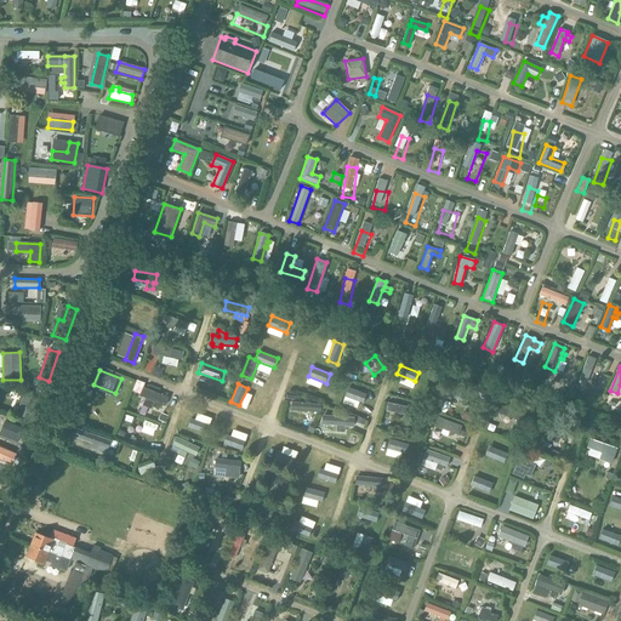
[(349,387),(346,394),(363,402),(366,393),(349,387)]
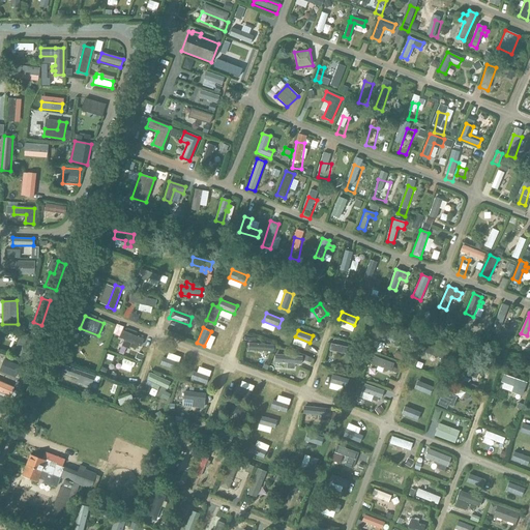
[(17,343),(13,355),(26,359),(33,337),(22,333),(19,344),(17,343)]
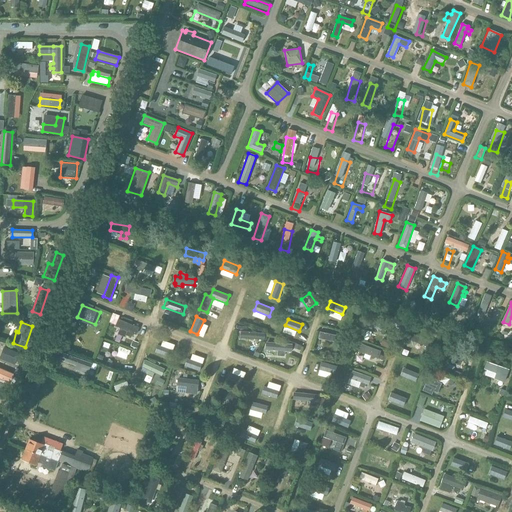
[(240,338),(239,345),(261,348),(262,341),(240,338)]
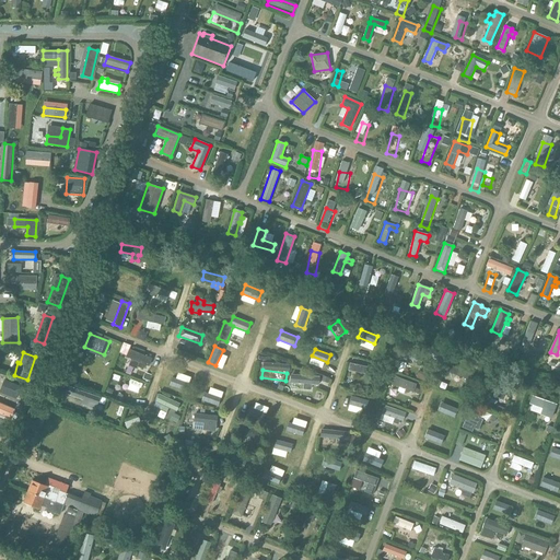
[(318,385),(319,377),(291,374),(290,383),(303,384),(303,389),(311,389),(311,384),(318,385)]
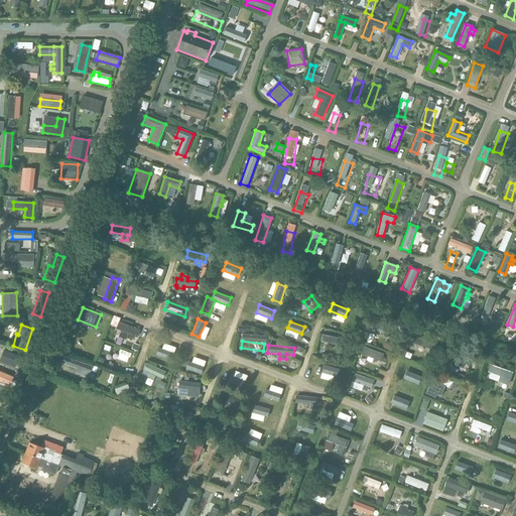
[(158,347),(155,355),(170,361),(173,353),(158,347)]
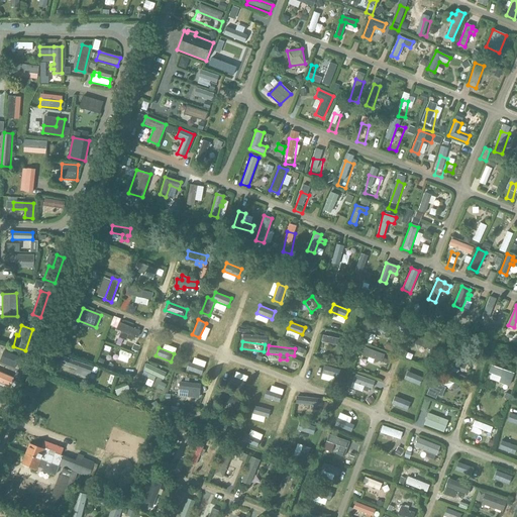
[(363,347),(360,354),(374,359),(373,362),(377,363),(377,360),(381,363),(384,354),(363,347)]
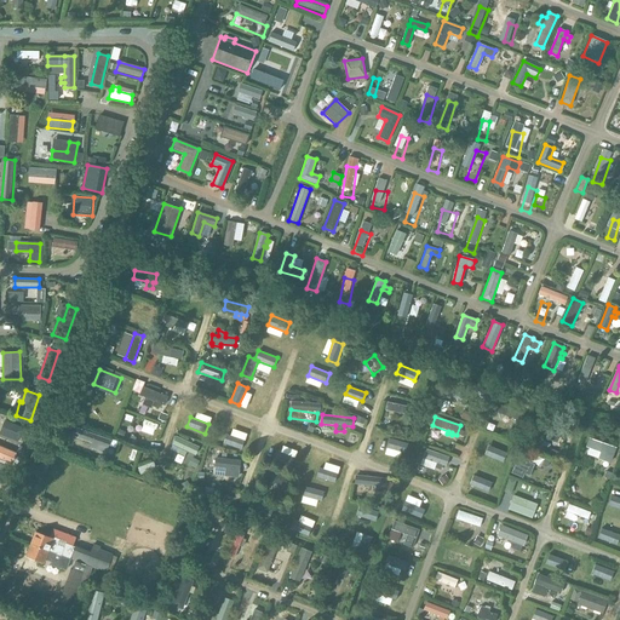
[(566,428),(541,418),(538,428),(555,434),(554,437),(560,440),(561,436),(562,437),(566,428)]
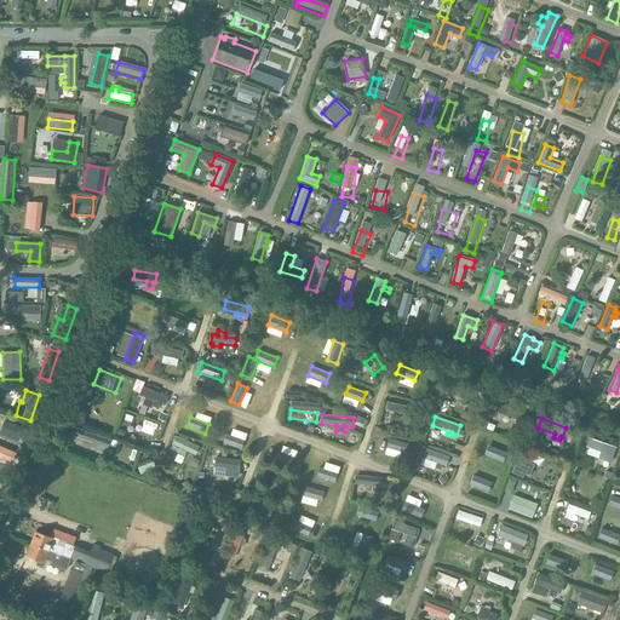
[(5,419),(0,431),(0,434),(17,441),(23,428),(5,419)]
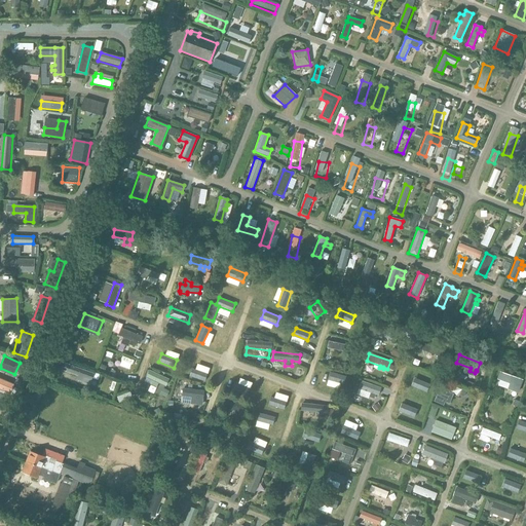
[(90,380),(94,374),(64,363),(62,370),(77,375),(76,380),(82,382),(83,378),(90,380)]
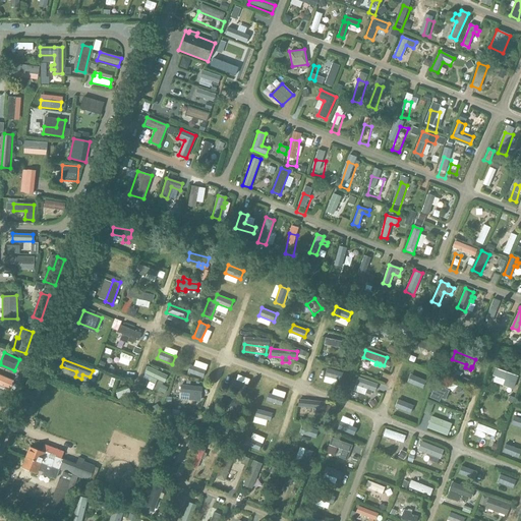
[(190,364),(187,372),(204,379),(207,370),(190,364)]
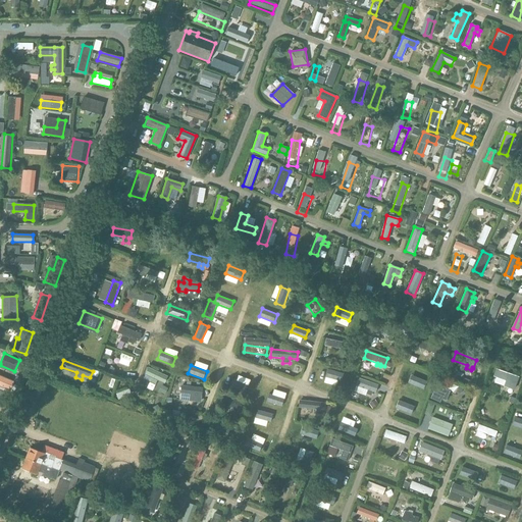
[(148,367),(145,374),(151,377),(150,381),(155,384),(157,380),(163,383),(167,376),(148,367)]
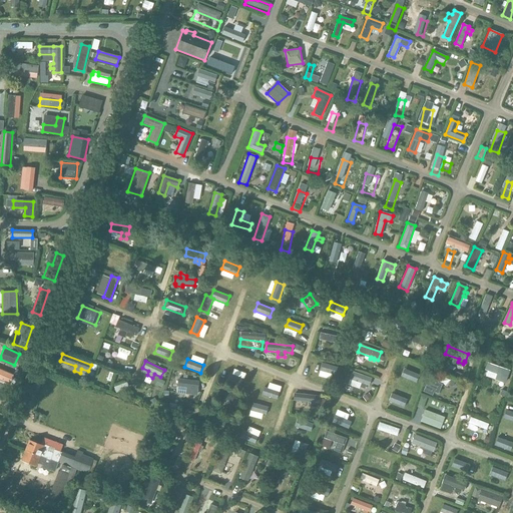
[(501,373),(499,378),(507,382),(511,369),(489,361),(486,368),(501,373)]
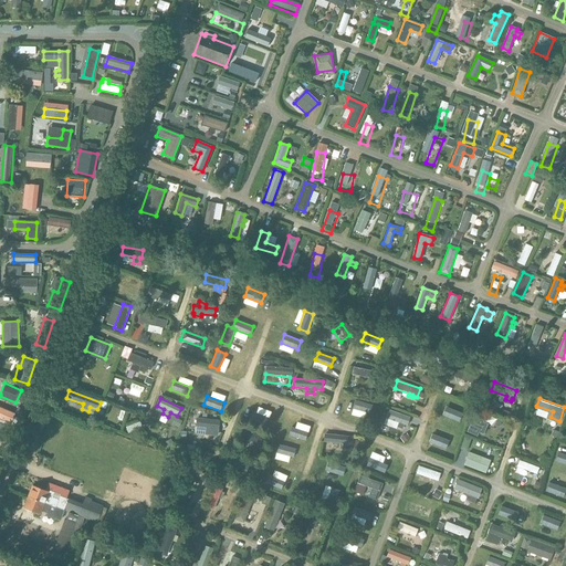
[(355,399),(353,408),(369,412),(371,404),(355,399)]
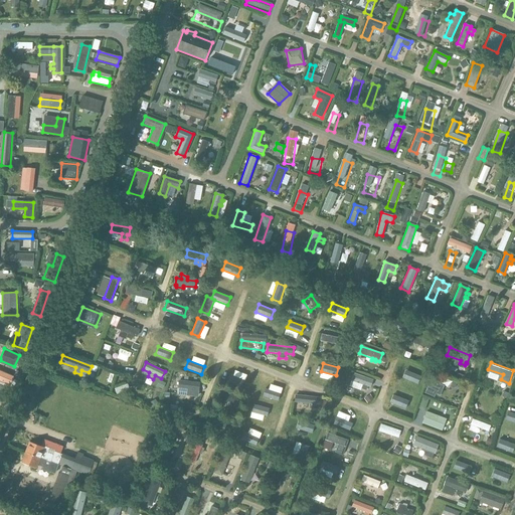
[(405,369),(402,377),(417,383),(420,375),(405,369)]
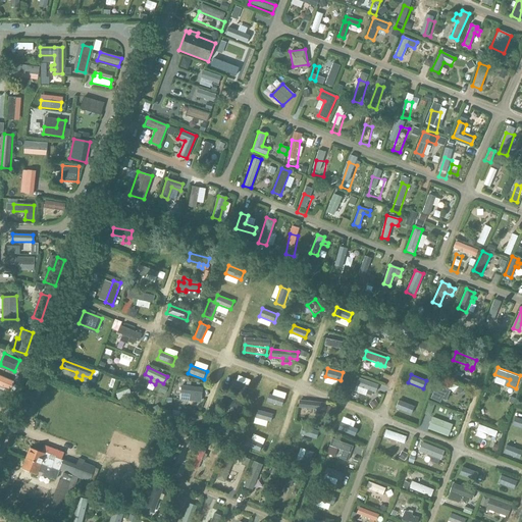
[(0,375),(0,385),(10,389),(13,381),(0,375)]
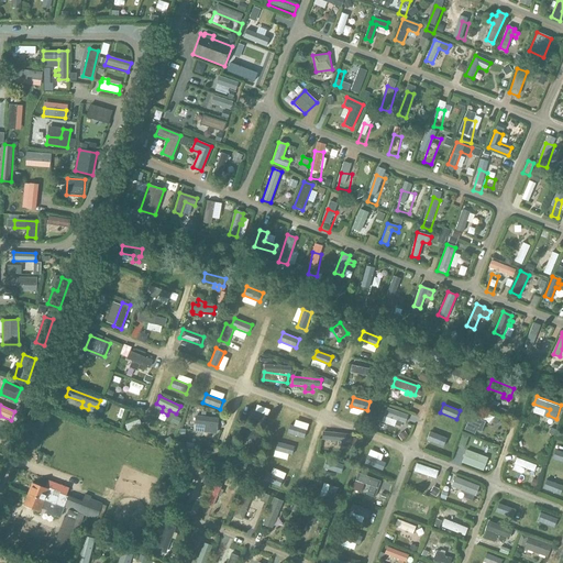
[(476,431),(485,411),(475,407),(466,427),(476,431)]
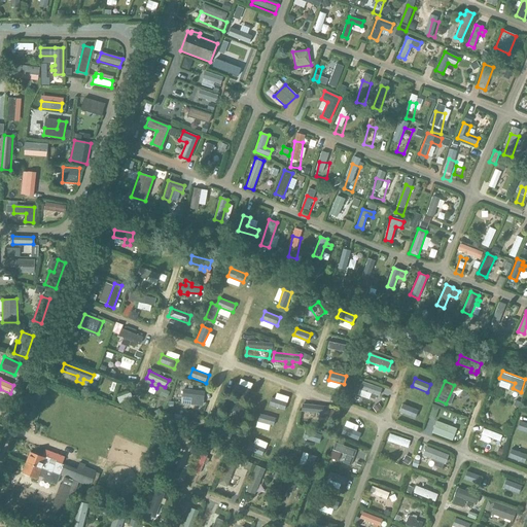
[(235,382),(232,390),(248,396),(251,388),(235,382)]
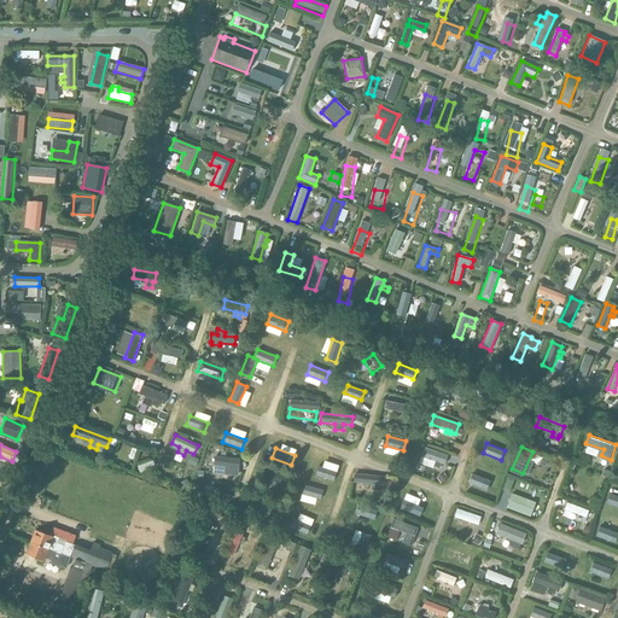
[(319,465),(315,474),(334,482),(338,472),(319,465)]
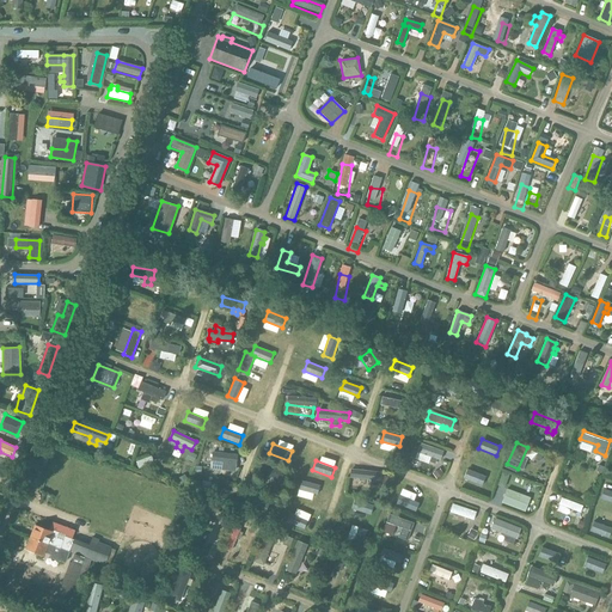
[(280,479),(282,471),(261,466),(258,475),(271,477),(270,481),(275,482),(275,478),(280,479)]
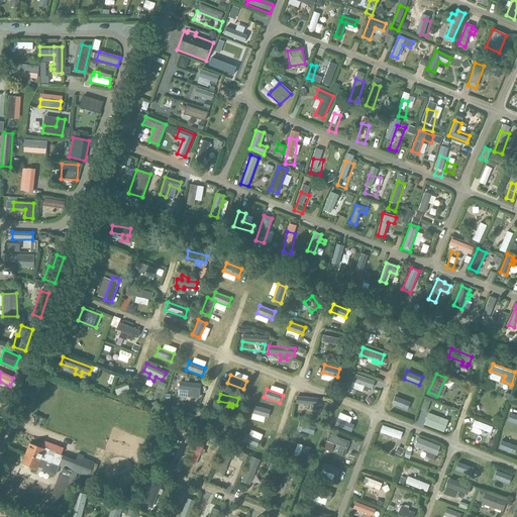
[(395,396),(391,404),(407,410),(410,402),(395,396)]
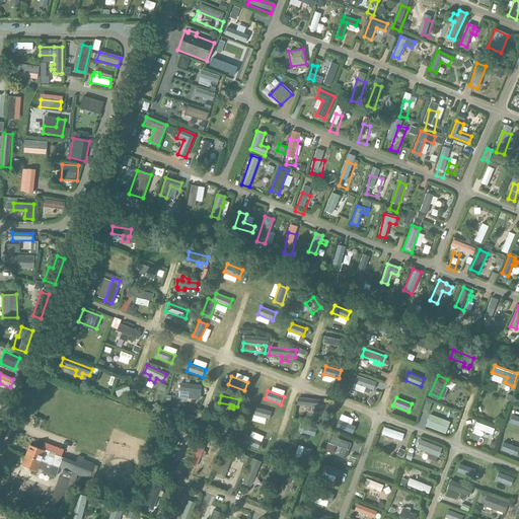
[(298,418),(319,419),(319,406),(298,405),(298,418)]
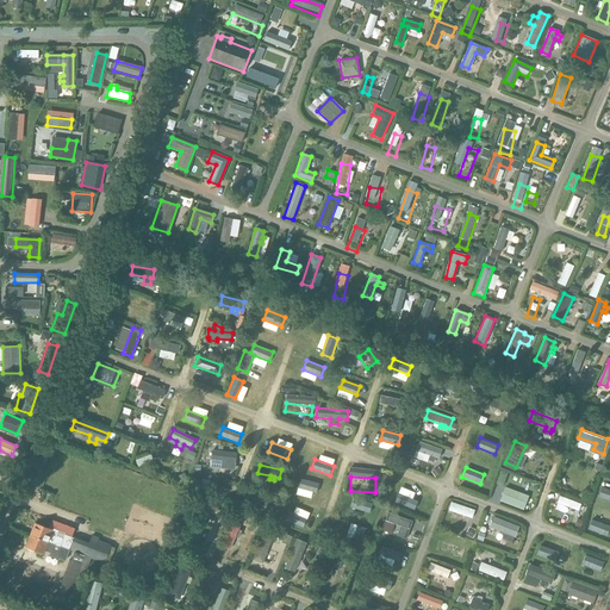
[(300,478),(298,487),(316,492),(318,483),(300,478)]
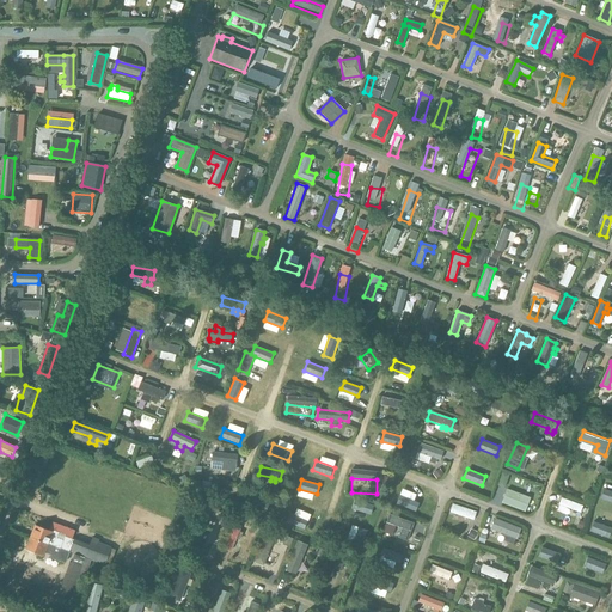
[(200,487),(197,494),(221,501),(224,494),(200,487)]
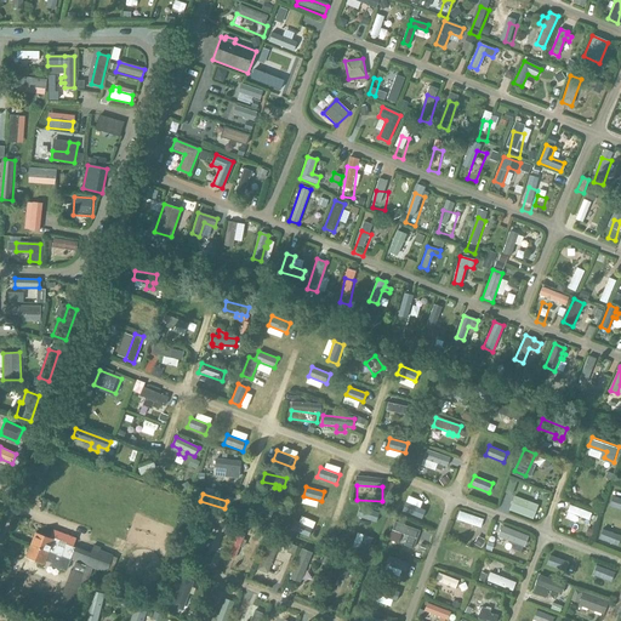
[(540,503),(516,494),(511,508),(535,517),(540,503)]
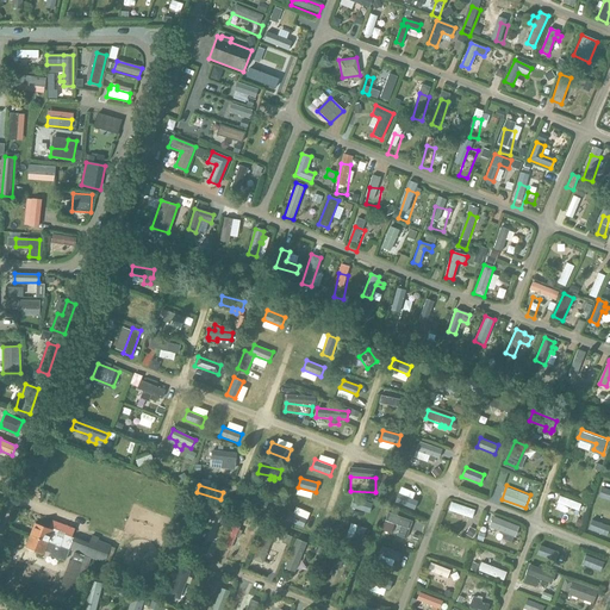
[(609,489),(602,486),(598,496),(609,499),(609,489)]
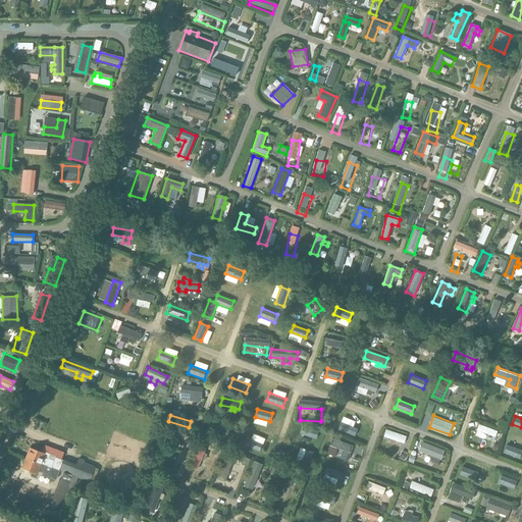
[(214,422),(210,430),(226,437),(229,429),(214,422)]
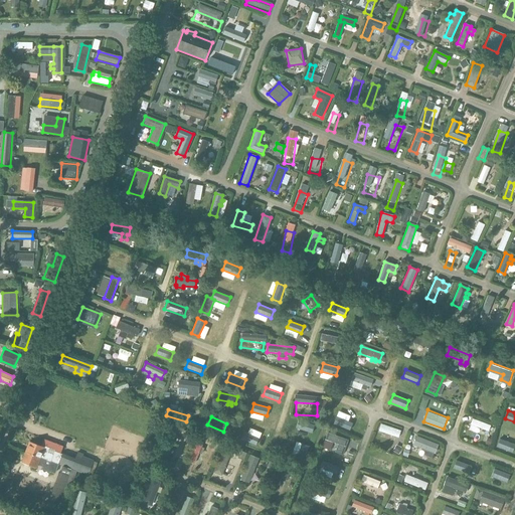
[(336,416),(333,424),(349,431),(352,422),(336,416)]
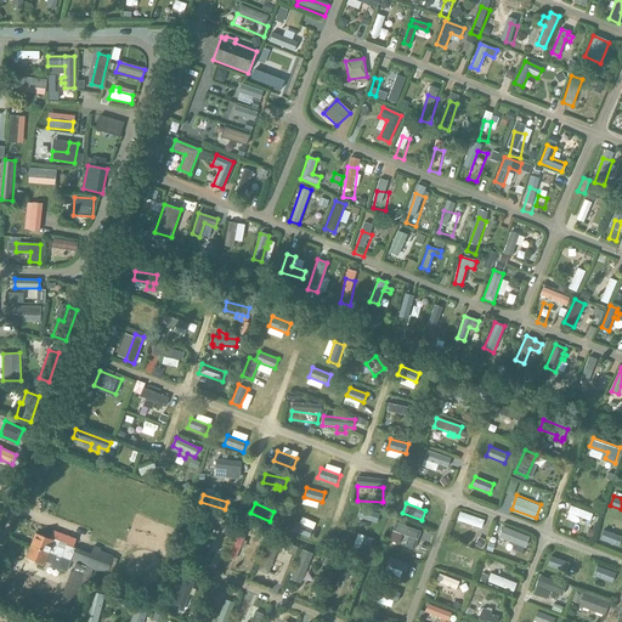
[(361,507),(357,516),(375,524),(379,514),(361,507)]
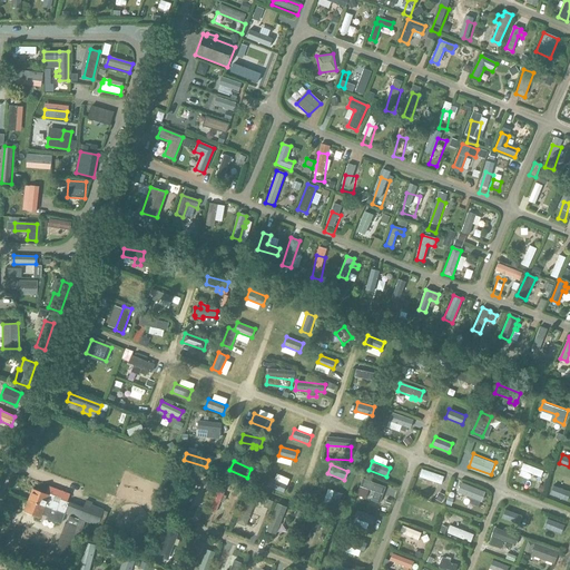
[(441,484),(443,477),(422,470),(420,477),(433,482),(432,484),(436,485),(436,483),(441,484)]
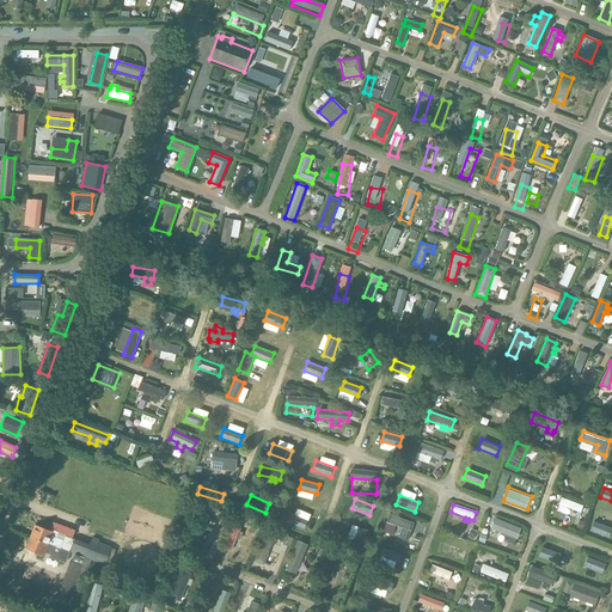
[(201,536),(210,509),(201,506),(190,532),(201,536)]
